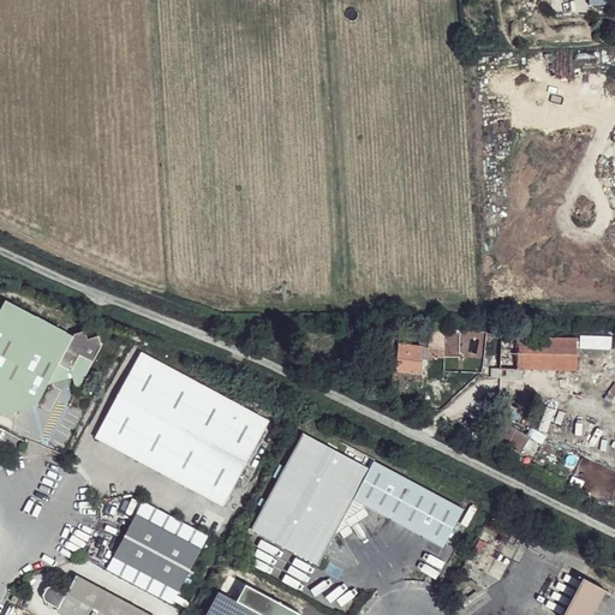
[(73,336),(6,302),(0,312),(0,413),(15,422),(18,416),(40,411),(53,386),(75,381),(79,393),(105,351),(100,339),(90,341),(87,334),(73,336)]
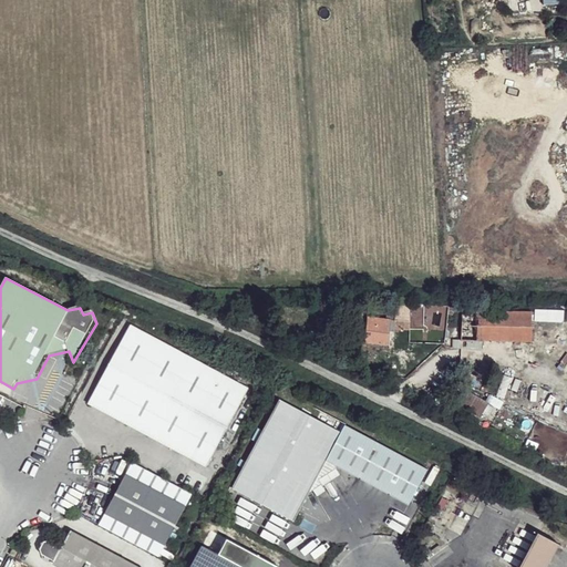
[(412,306),(395,306),(395,329),(405,329),(405,321),(411,321),(412,306)]
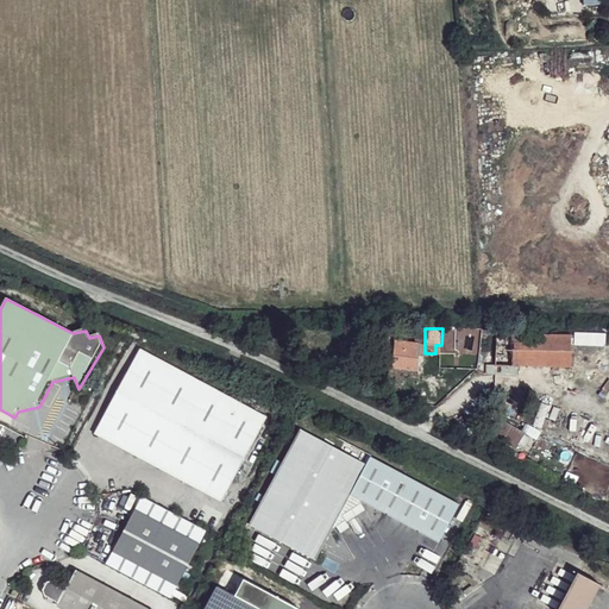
[(457,328),(443,328),(441,345),(449,345),(453,345),(457,328)]
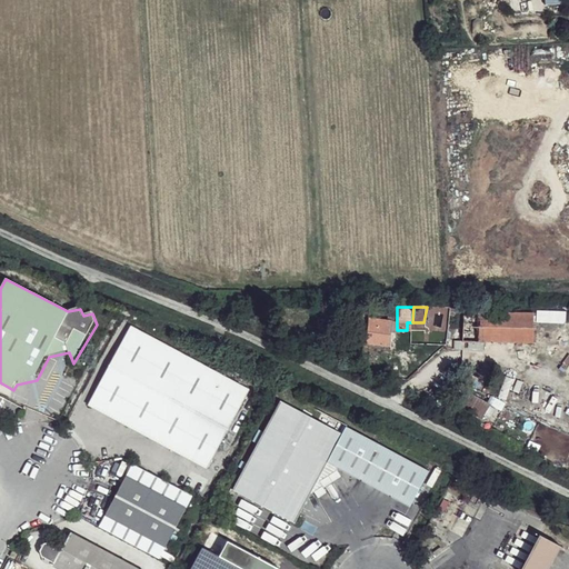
[(533,345),(533,315),(478,316),(478,345),(533,345)]
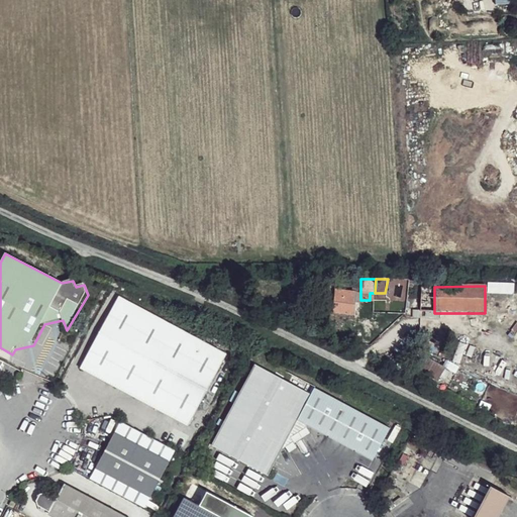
[(354,315),(354,292),(331,291),(330,315),(354,315)]
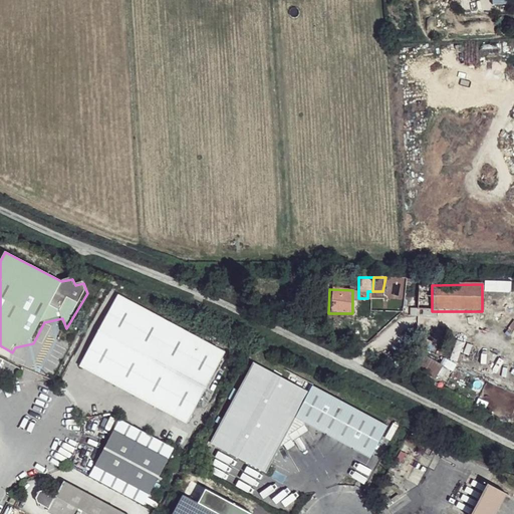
[(225,352),(118,296),(80,366),(188,424),(225,352)]
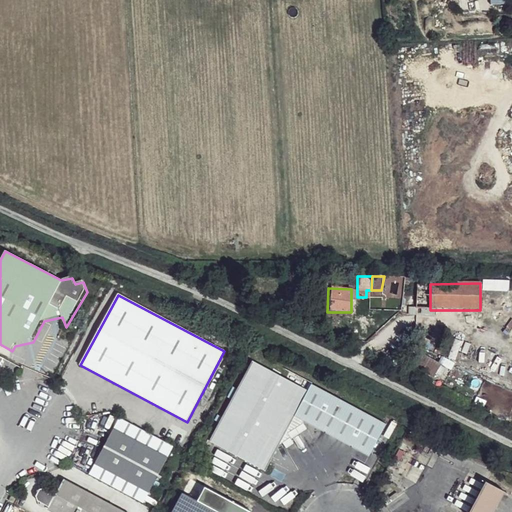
[(207,445),(266,472),(279,445),(286,450),(294,445),(291,441),(301,434),(308,431),(305,423),(370,458),(386,425),(312,386),(305,392),(253,363),(207,445)]
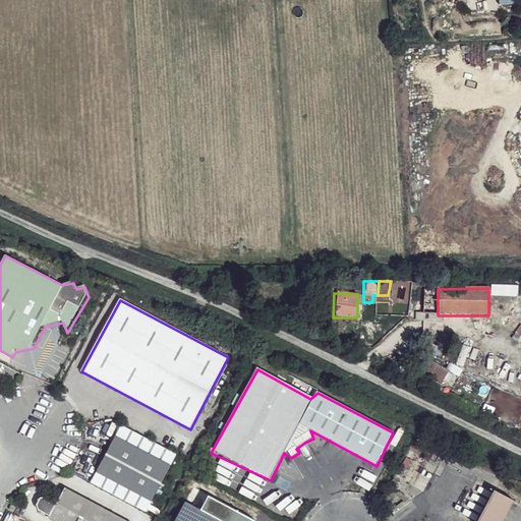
[(172,466),(117,437),(98,474),(154,503),(172,466)]
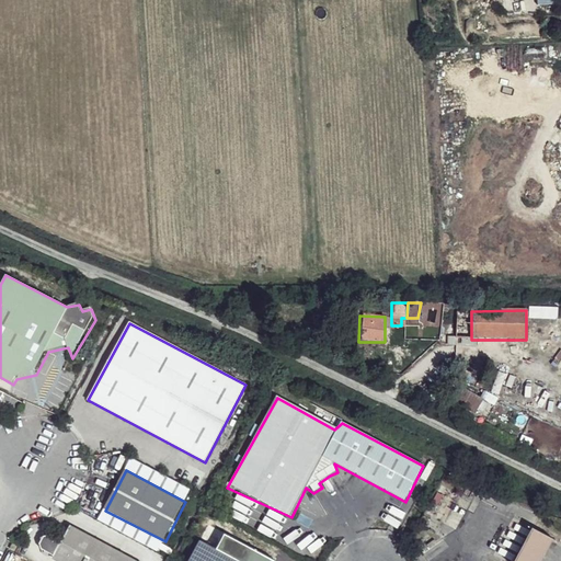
[(138,560),(71,525),(61,540),(50,534),(46,535),(39,544),(42,550),(55,558),(53,560),(138,560)]
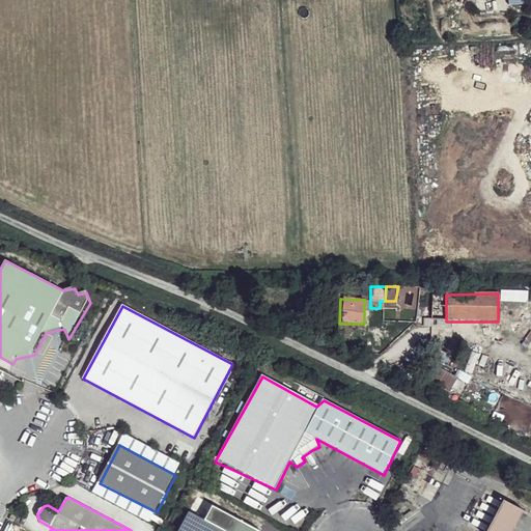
[(260,530),(213,505),(204,521),(222,530),(260,530)]
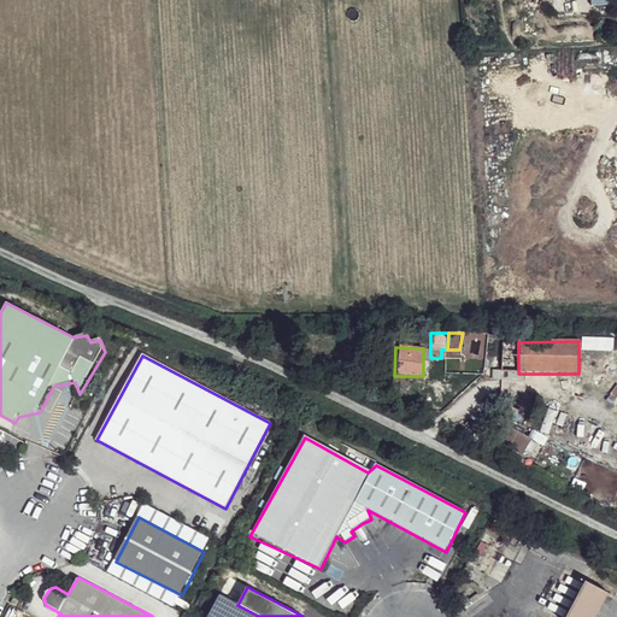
[(597,616),(607,599),(582,587),(573,609),(568,616),(597,616)]
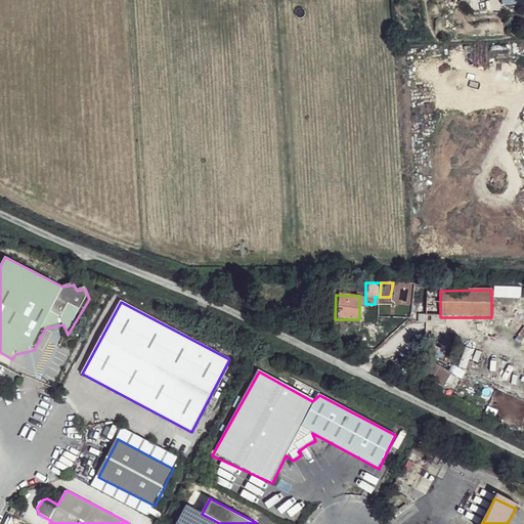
[(219,523),(202,514),(184,506),(175,523),(219,523)]
